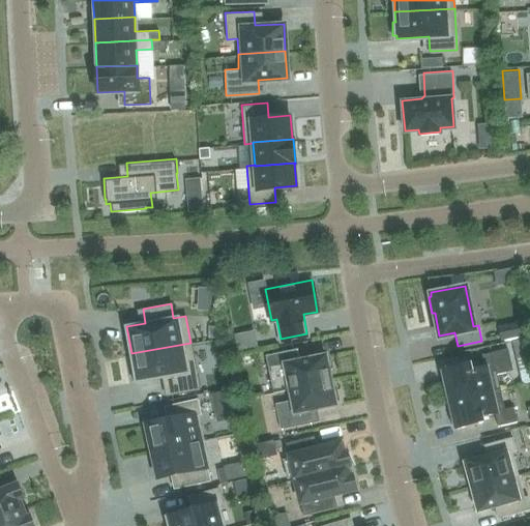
[(190,343),(131,353),(134,363),(129,364),(133,378),(136,377),(136,380),(168,374),(171,392),(199,387),(190,343)]
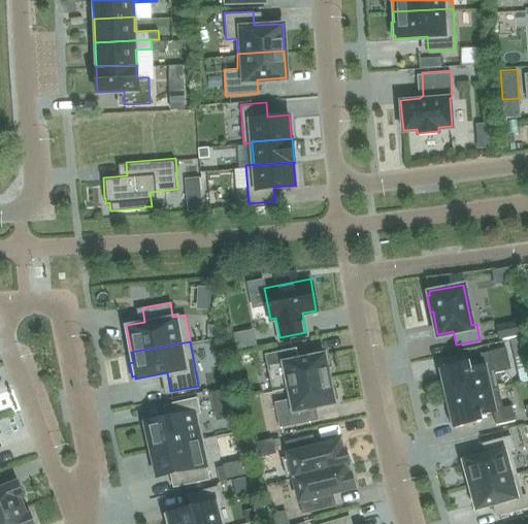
[(325,356),(324,352),(320,353),(320,352),(315,353),(315,354),(297,358),(295,346),(264,352),(271,390),(288,386),(329,378),(327,368),(331,365),(329,357),(325,356)]
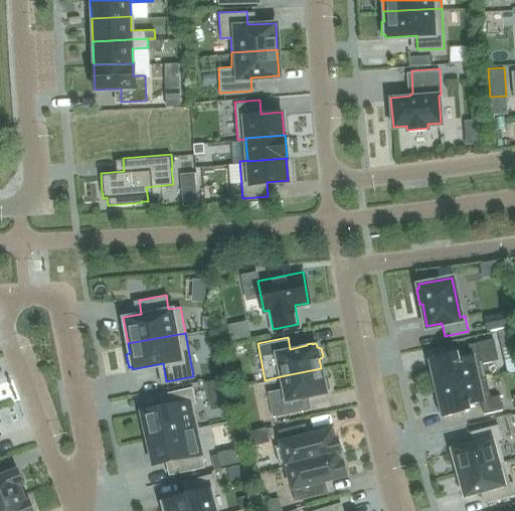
[(431,376),(435,375),(437,386),(486,375),(483,362),(491,360),(490,352),(496,351),(493,337),(468,343),(471,355),(459,358),(457,352),(431,358),(432,363),(427,363),(431,376)]
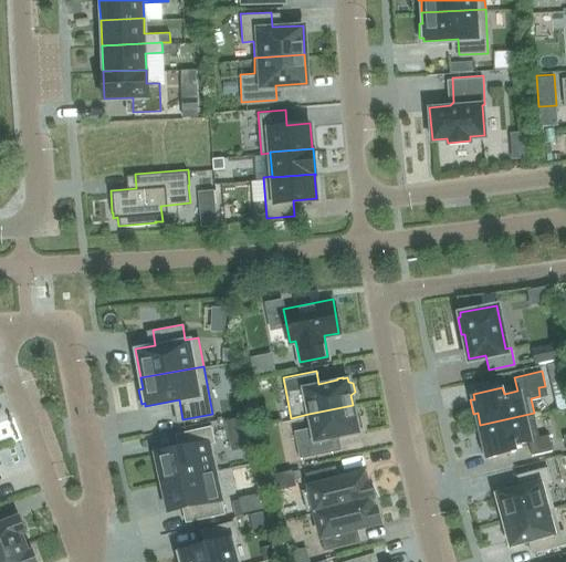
[(565,391),(556,394),(562,415),(565,413),(565,391)]
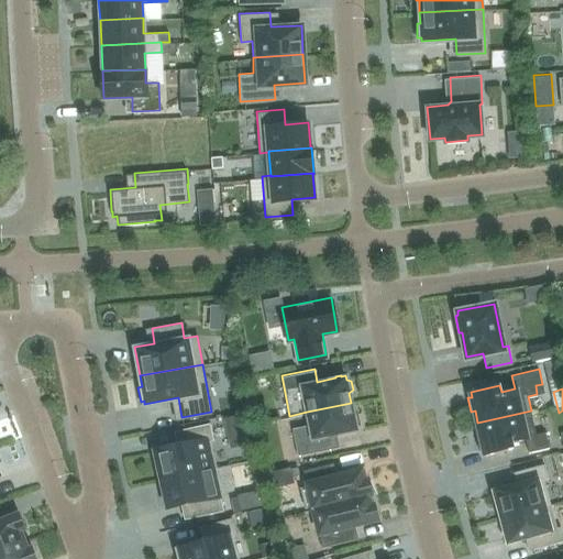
[(307,412),(309,424),(293,427),(298,455),(331,448),(328,435),(356,429),(355,425),(360,425),(357,410),(353,412),(351,403),(307,412)]
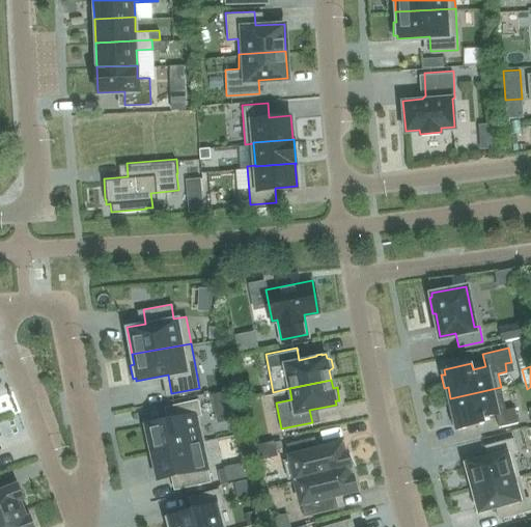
[(455,422),(456,427),(484,421),(483,415),(496,412),(498,425),(518,420),(514,406),(505,408),(501,387),(450,398),(452,409),(448,410),(451,423),(455,422)]
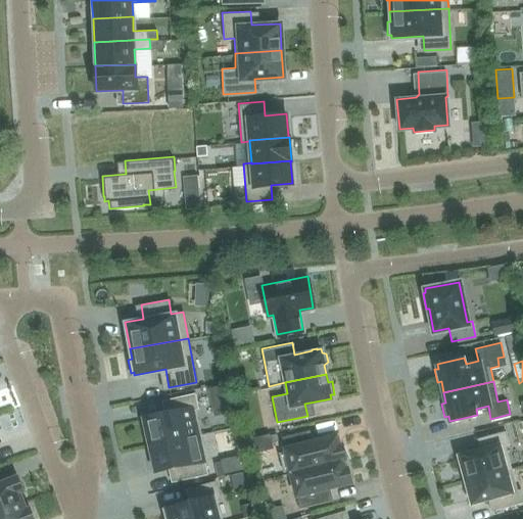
[(195,391),(168,397),(171,412),(143,418),(149,444),(198,433),(193,409),(198,408),(195,391)]
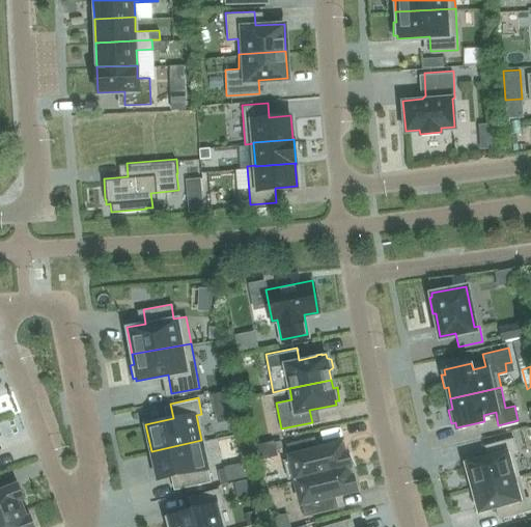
[(295,478),(351,465),(347,451),(343,452),(341,442),(317,447),(314,435),(286,442),(288,454),(289,459),(284,460),(288,476),(294,475),(295,478)]
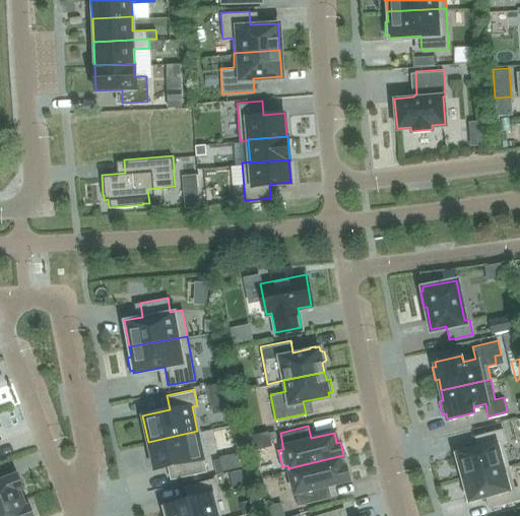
[(456,452),(462,475),(508,463),(502,441),(506,440),(503,428),(473,435),(476,446),(456,452)]
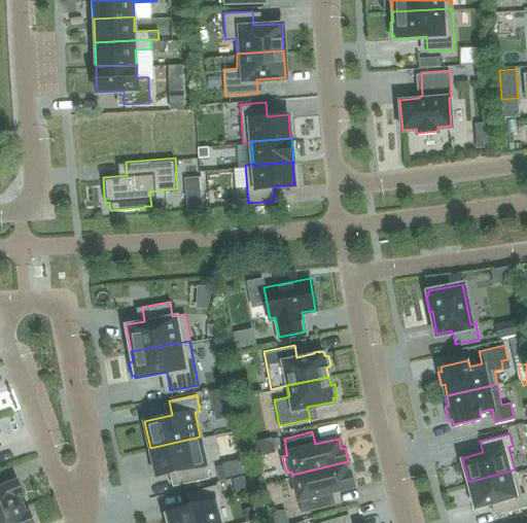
[(175,469),(178,484),(209,477),(200,437),(150,448),(156,474),(175,469)]
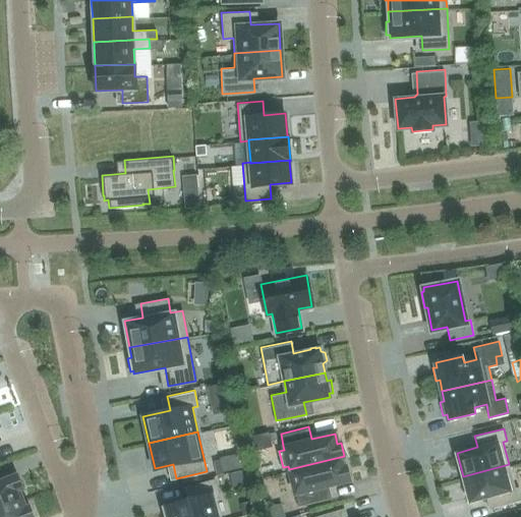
[(344,456),(289,469),(294,494),(295,494),(298,505),(331,497),(328,485),(350,479),(346,465),(343,466),(340,458),(344,457),(344,456)]
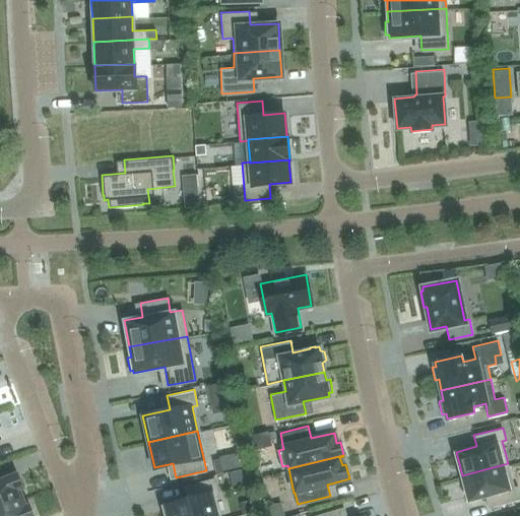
[(514,486),(508,463),(462,475),(468,500),(490,494),(493,506),(519,498),(519,492),(518,485),(514,486)]
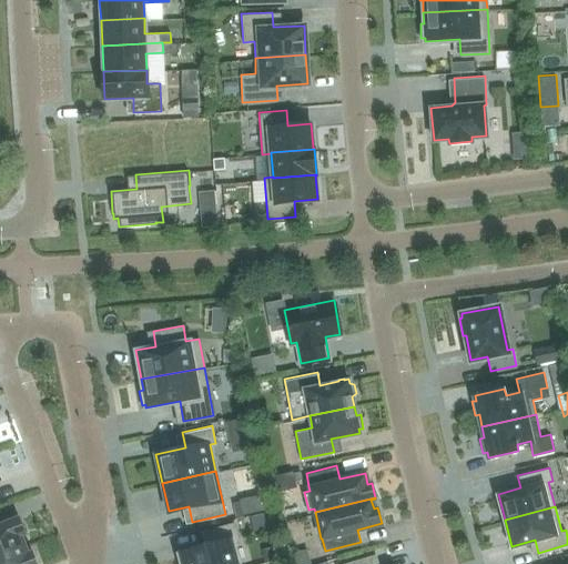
[(0,552),(23,543),(20,534),(23,533),(18,517),(0,523),(0,552)]
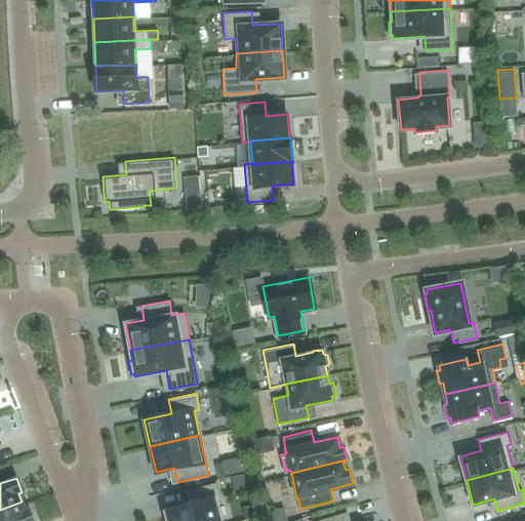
[(195,504),(165,511),(167,520),(219,520),(214,498),(219,497),(215,483),(191,489),(195,504)]
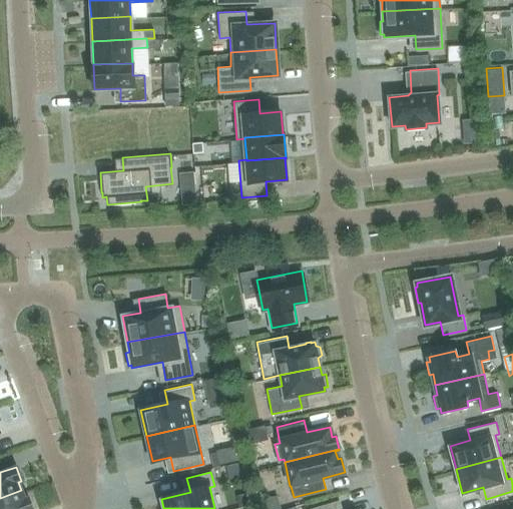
[(32,508),(28,498),(25,499),(21,490),(0,498),(0,508),(32,508)]
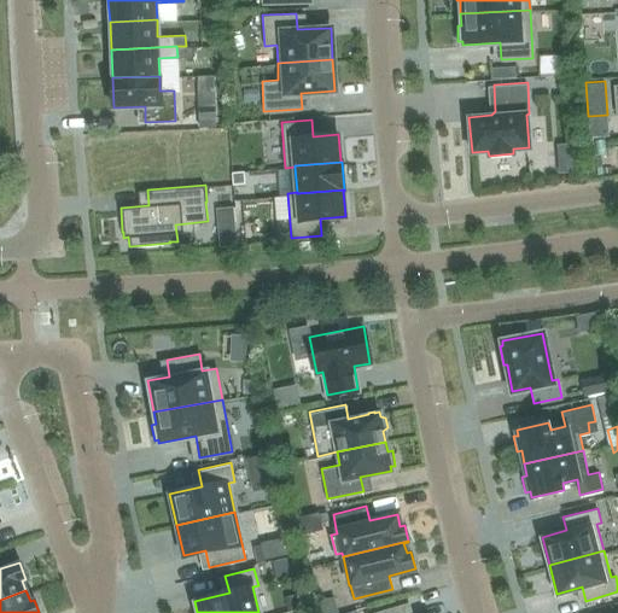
[(410,612),(408,602),(371,612),(410,612)]
